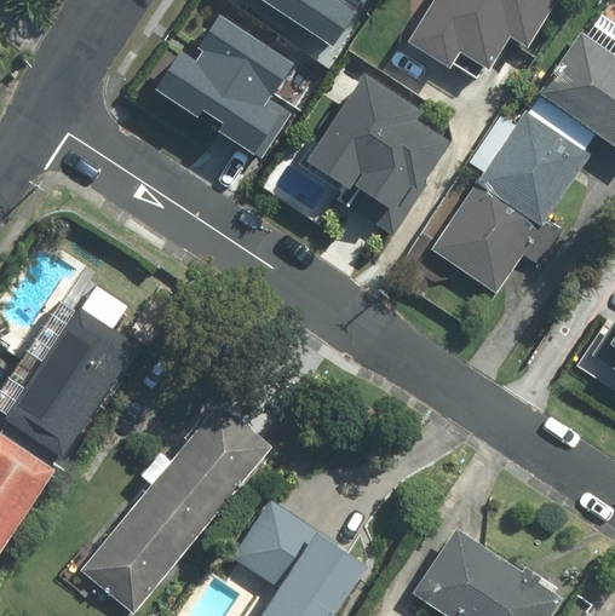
[(361,0),(305,0),(305,1),(344,28),(361,0)]
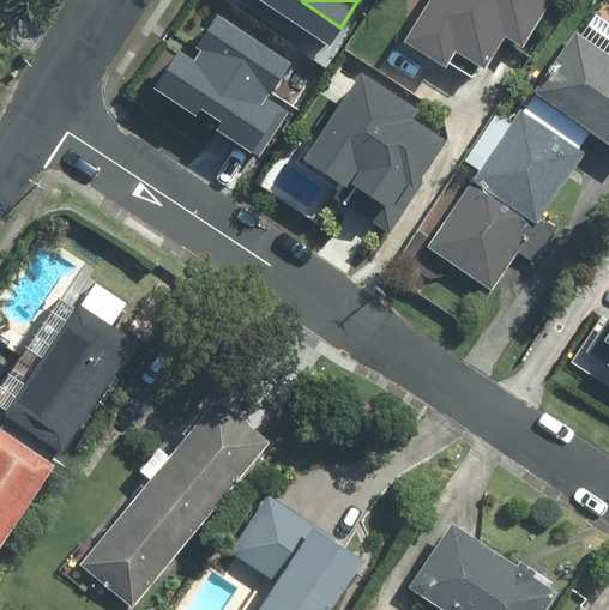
[(555,0),(432,0),(403,49),(444,74),(453,59),(484,77),(504,44),(522,55),(555,0)]
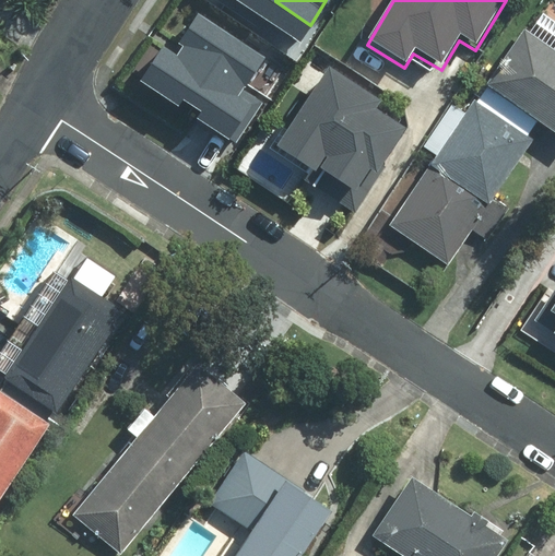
[(554,137),(554,60),(521,38),(486,92),(554,137)]
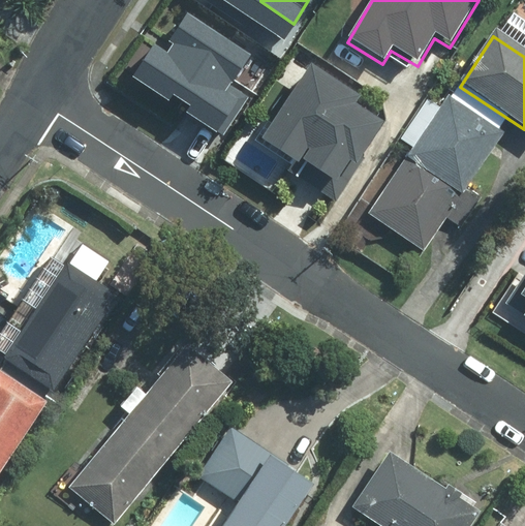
[(357,95),(308,64),(260,138),(297,161),(300,157),(306,161),(295,179),(333,204),(362,160),(358,158),(381,122),(351,103),(357,95)]
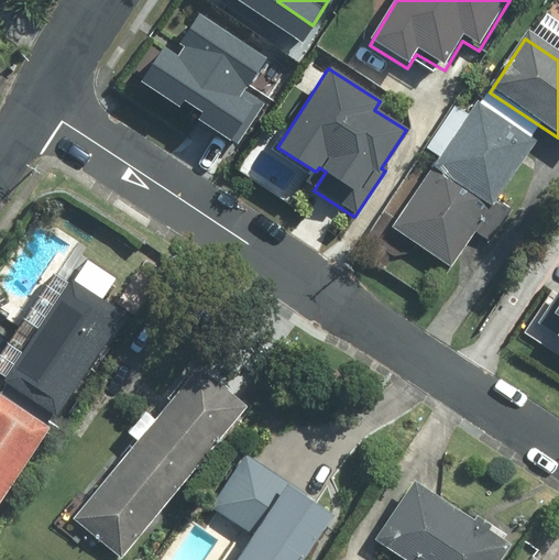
[(538,124),(490,92),(479,108),(474,106),(391,232),(449,271),(533,145),(527,142),(538,124)]
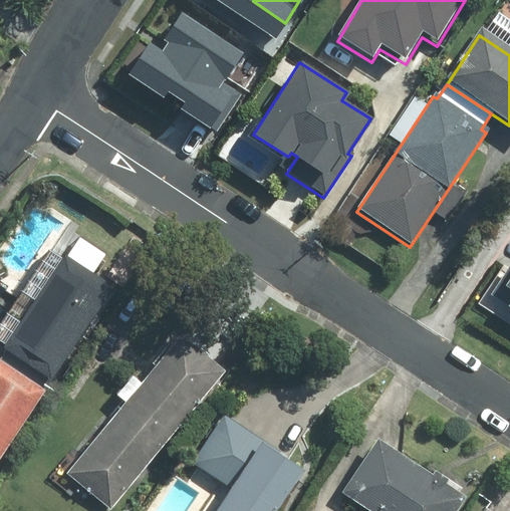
[(4,345),(50,375),(111,283),(65,253),(4,345)]
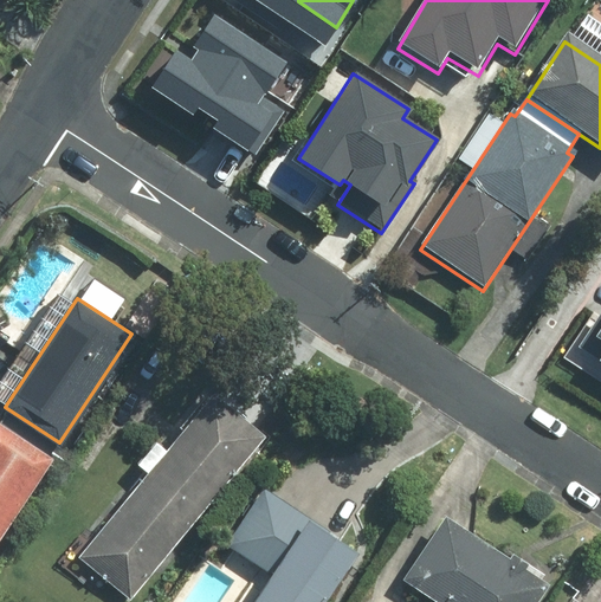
[(213,394),(170,445),(221,486),(263,435),(213,394)]
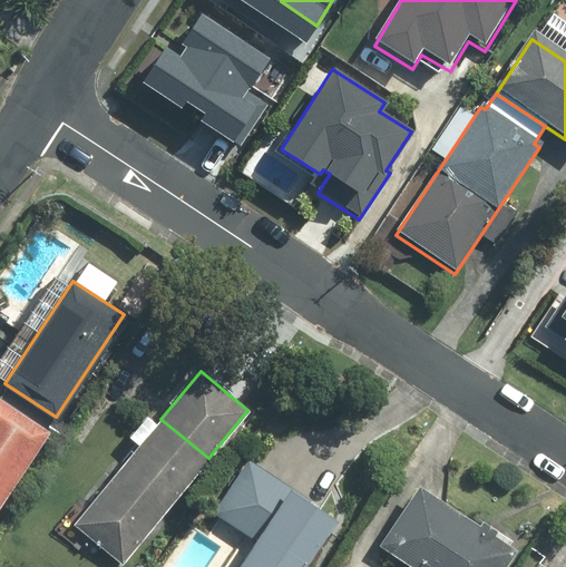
[(0,500),(47,430),(0,400),(0,500)]
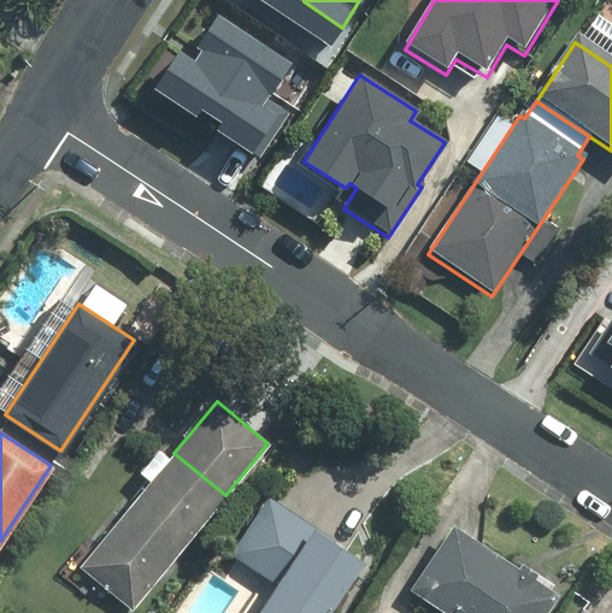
[(171,560),(225,495),(174,453),(169,460),(159,452),(141,472),(151,481),(119,519),(171,560)]
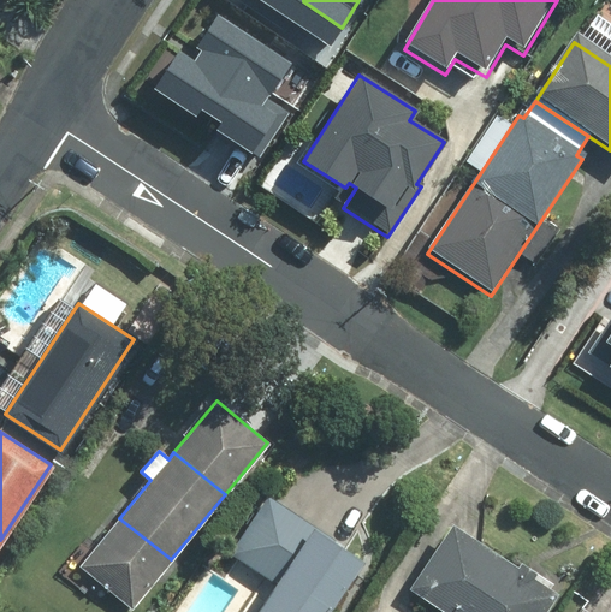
[(277,584),(257,611),(330,611),(363,563),(267,499),(230,554),(277,584)]
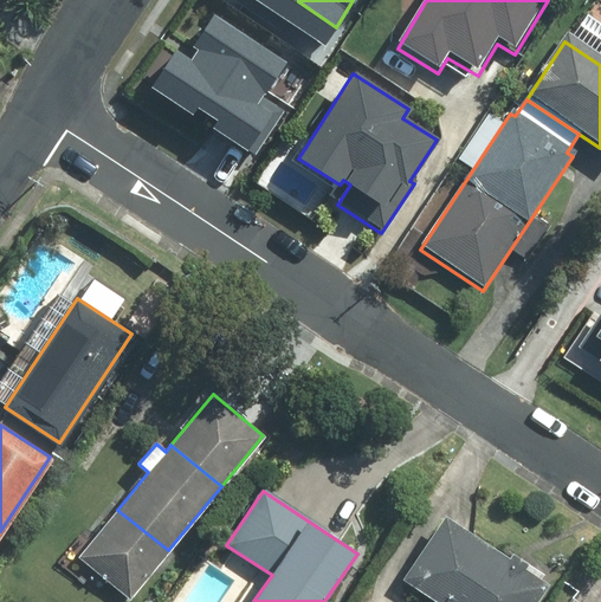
[(128,599),(168,550),(117,510),(78,557),(128,599)]
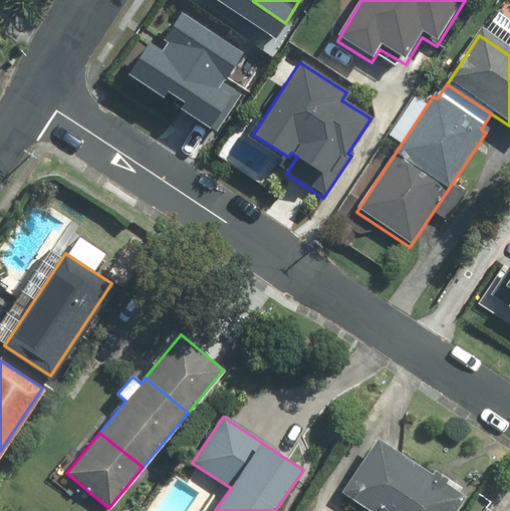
[(453,510),(465,496),(378,437),(342,491),(371,510),(453,510)]
